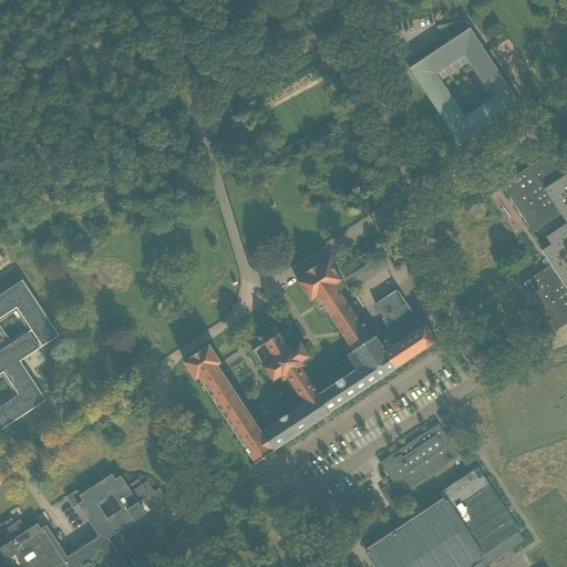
[(483,18),(475,23),(482,33),(490,28),(483,18)]
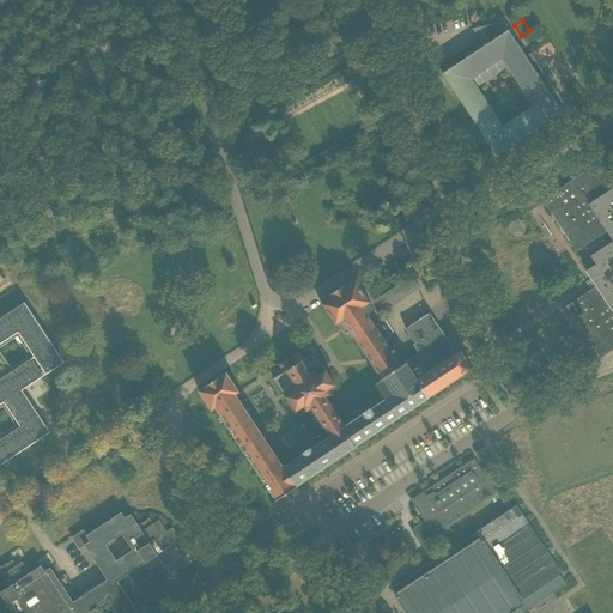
[(473,29),(479,28),(489,42),(484,46),(442,73),(490,146),(497,156),(498,156),(510,147),(509,146),(513,144),(514,145),(563,113),(566,109),(560,99),(556,92),(551,95),(548,91),(552,89),(530,55),(527,58),(526,56),(515,40),(513,40),(510,36),(511,35),(509,30),(508,30),(505,28),(507,26),(503,22),(498,23),(472,29),(473,29)]
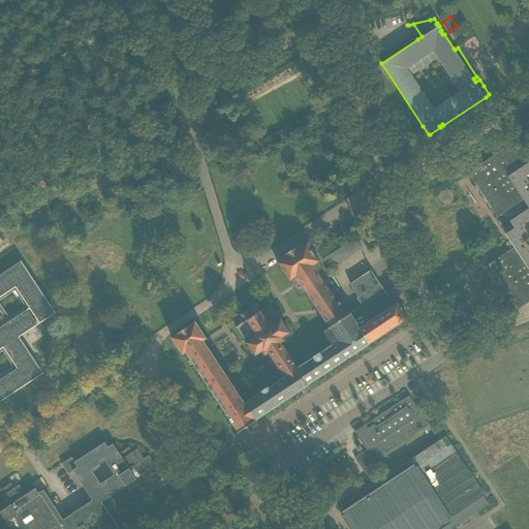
[(522,138),(517,142),(520,147),(525,143),(522,138)]
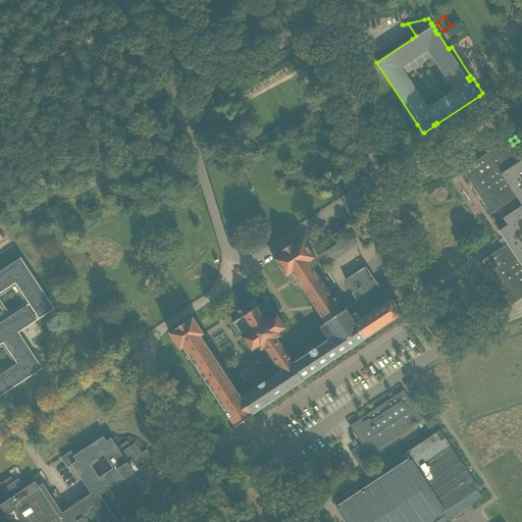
[(521,161),(517,165),(503,145),(462,172),(467,180),(484,207),(486,206),(492,215),(493,214),(491,212),(515,197),(521,206),(521,207),(521,215),(521,216),(521,217),(521,161)]
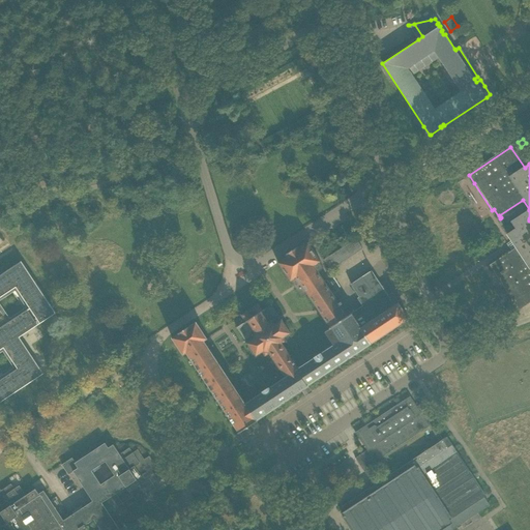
[(511,252),(490,266),(513,301),(514,300),(521,310),(522,308),(521,306),(529,299),(529,221),(529,219),(529,218),(529,210),(529,209),(510,222),(516,229),(506,234),(511,241),(516,248),(517,249),(512,253),(511,252)]
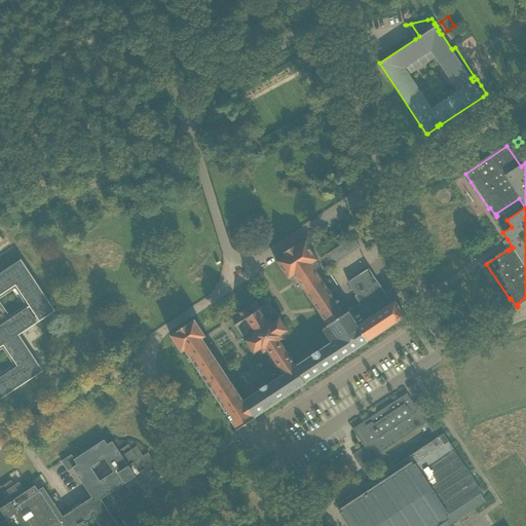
[(321,257),(328,268),(360,247),(352,235),(321,257)]
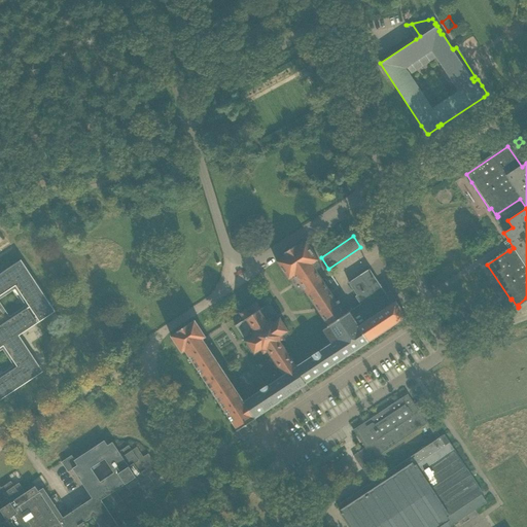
[(306,384),(407,317),(401,309),(395,301),(392,303),(369,269),(348,283),(356,295),(355,296),(360,304),(346,314),(339,304),(340,303),(339,300),(337,302),(329,290),(332,289),(326,279),(323,281),(316,271),(322,267),(318,261),(319,260),(307,242),(304,243),(303,242),(278,258),(279,259),(276,261),(288,281),(289,280),(300,295),(305,291),(328,326),(322,330),(331,343),(319,351),(318,350),(312,355),(296,365),(281,343),(285,340),(282,336),(289,331),(270,303),(260,308),(256,301),(248,306),(249,307),(247,309),(246,308),(238,313),(243,320),(235,325),(254,355),(260,350),(264,354),(267,352),(283,376),(268,386),(268,385),(261,389),(261,390),(244,401),(203,340),(207,337),(195,319),(171,336),(182,353),(185,351),(242,436),(253,429),(253,428),(258,424),(254,419),(257,418),(301,389),(305,394),(311,391),(306,384)]
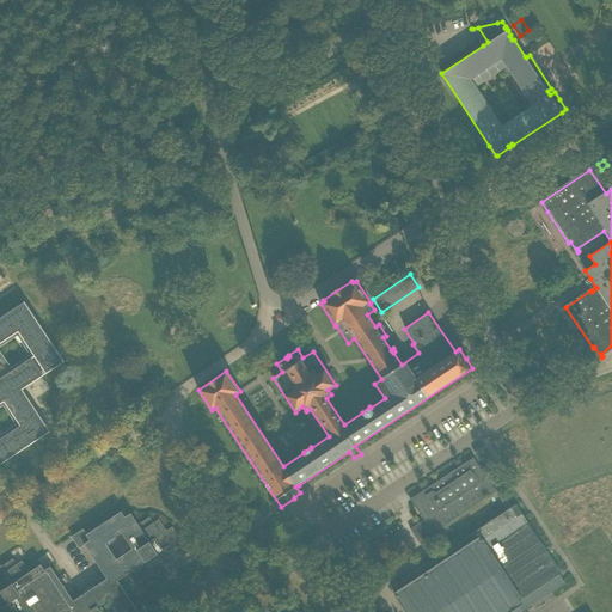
[(63,361),(26,305),(24,301),(23,303),(0,317),(0,464),(50,432),(22,390),(47,373),(61,363),(63,361)]
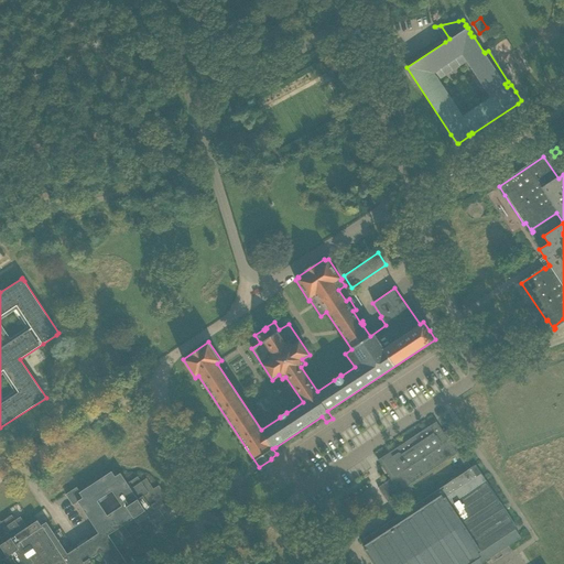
[(487,563),(491,560),(490,559),(520,538),(514,530),(517,528),(475,465),(472,467),(446,430),(443,432),(436,422),(378,461),(390,479),(378,488),(397,516),(392,518),(392,520),(364,539),(369,546),(364,550),(372,563),(480,563),(486,561),(487,563)]
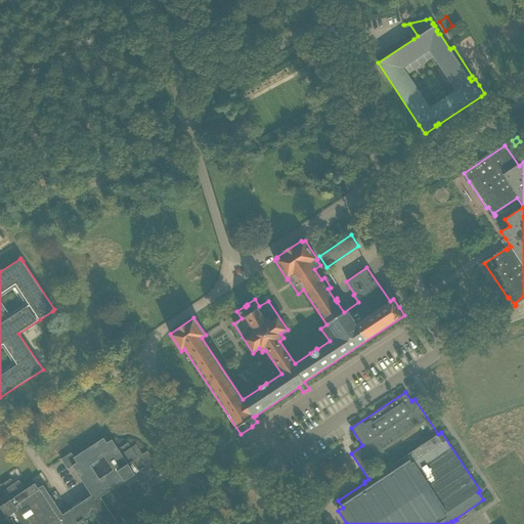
[(0,523),(58,523),(60,523),(118,523),(100,496),(110,491),(116,500),(121,497),(124,503),(134,495),(137,500),(147,494),(144,489),(154,483),(150,478),(156,474),(149,465),(154,462),(147,451),(142,454),(136,445),(131,448),(128,443),(119,449),(112,439),(107,442),(104,438),(75,457),(72,452),(61,460),(69,470),(73,467),(92,495),(83,501),(62,515),(43,485),(38,488),(35,484),(26,490),(18,480),(13,484),(10,479),(1,485),(0,483),(0,523)]
